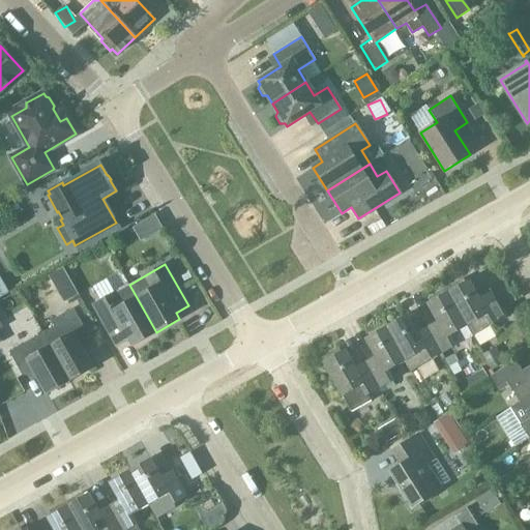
[(468,282),(465,284),(463,280),(445,289),(472,337),(504,320),(489,293),(478,299),(468,282)]
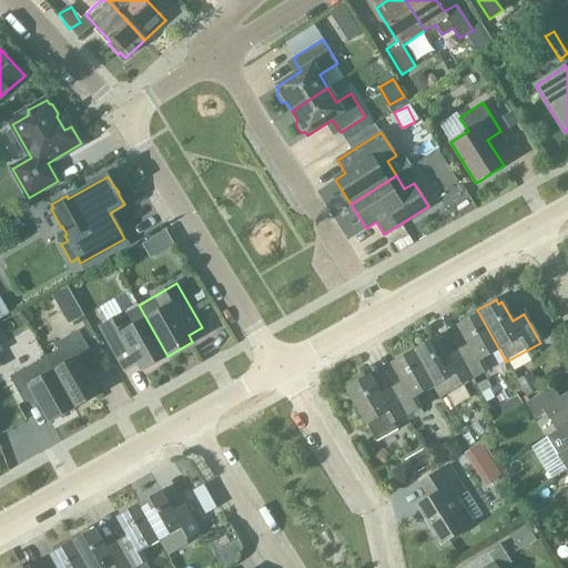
[(142,371),(168,356),(139,305),(100,326),(125,371),(139,364),(142,371)]
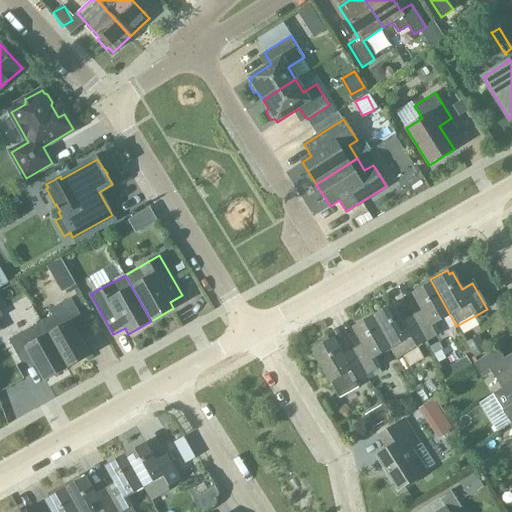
[(426,343),(456,326),(430,279),(413,289),(415,292),(412,294),(422,311),(412,317),(426,343)]
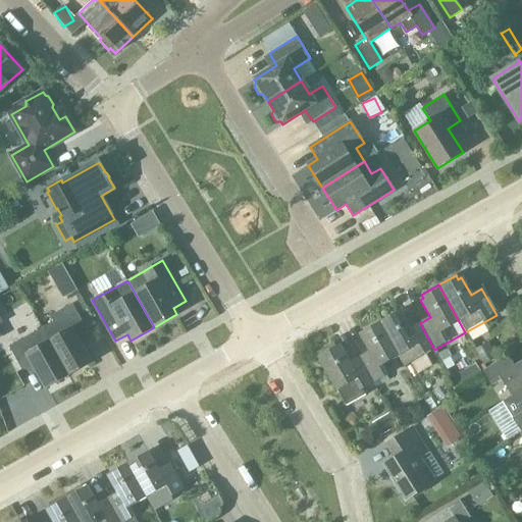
[(42,327),(68,375),(91,363),(76,338),(88,332),(71,304),(50,316),(53,321),(42,327)]
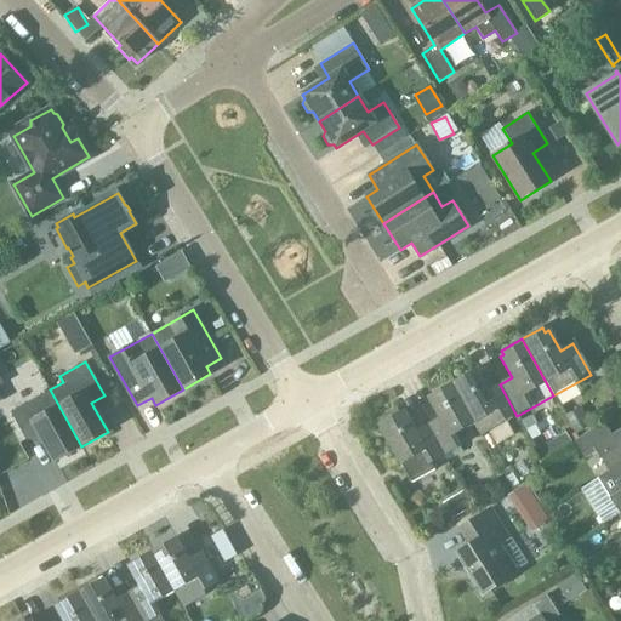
[(517,416),(500,385),(488,392),(476,371),(451,385),(474,425),(480,437),(517,416)]
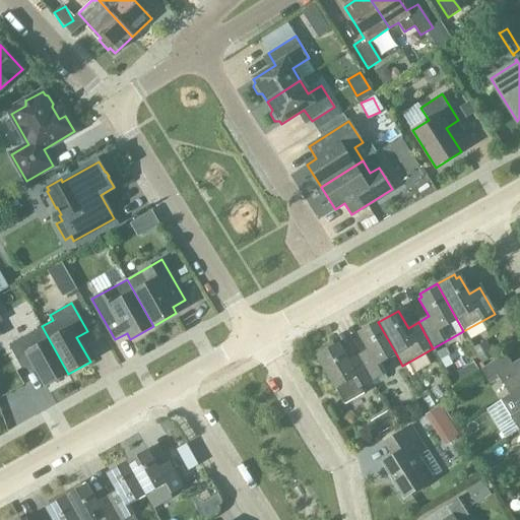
[(380,366),(397,355),(378,322),(358,333),(368,350),(358,356),(372,383),(374,386),(386,379),(380,366)]
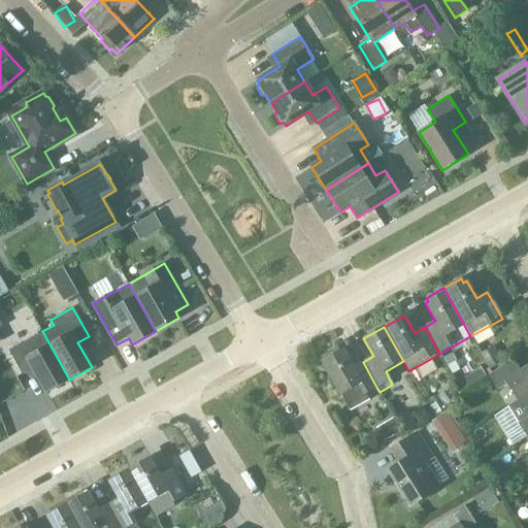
[(46,392),(69,380),(42,331),(8,351),(22,373),(33,367),(46,392)]
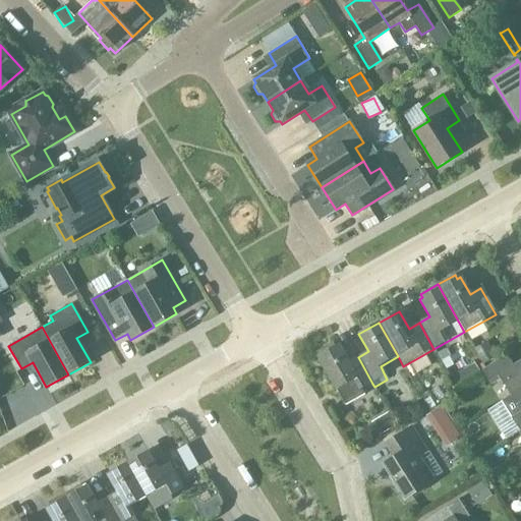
[(348,362),(339,345),(335,348),(333,344),(316,353),(319,357),(317,357),(345,406),(364,395),(361,390),(372,384),(358,357),(348,362)]
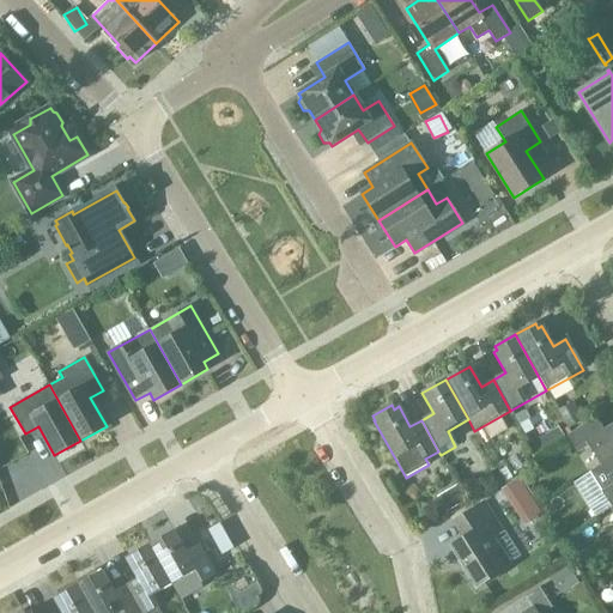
[(600,467),(612,457),(612,425),(604,432),(596,420),(568,438),(576,453),(588,447),(600,466),(600,467)]
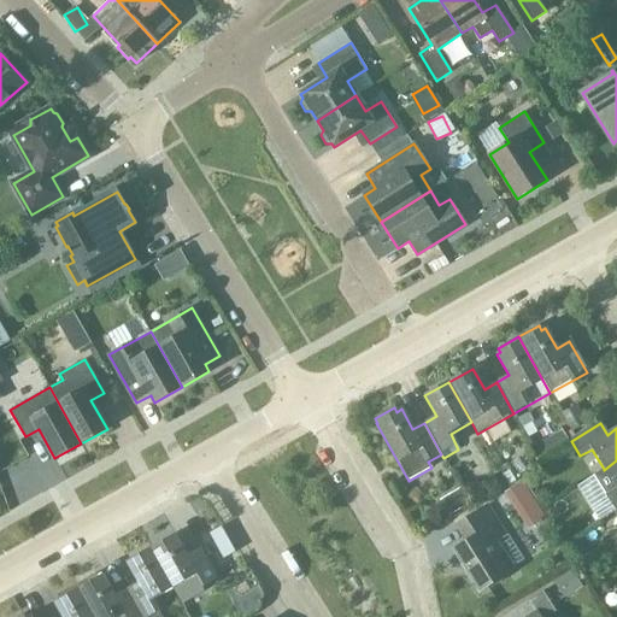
[(616,511),(616,510),(616,460),(604,470),(604,469),(593,476),(616,511)]
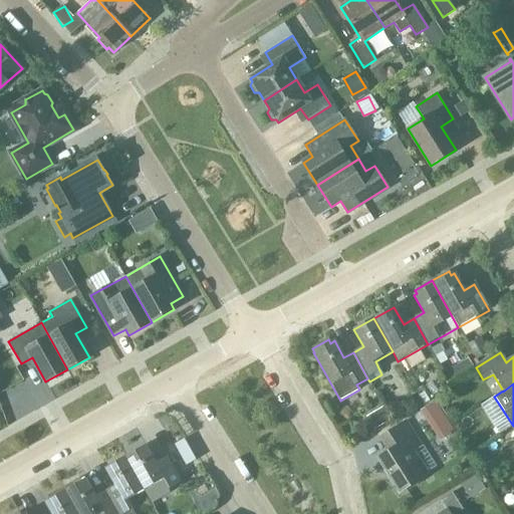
[(18,389),(16,401),(30,402),(31,390),(18,389)]
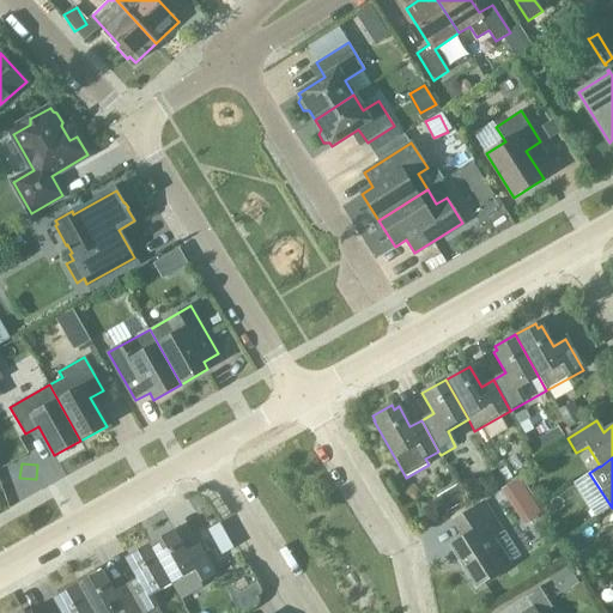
[(478,587),(510,566),(491,538),(502,532),(484,504),(454,523),(465,539),(453,547),(478,587)]
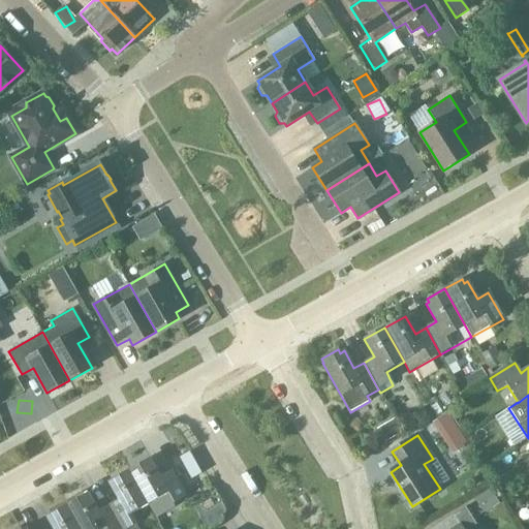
[(189,453),(182,458),(194,477),(201,473),(189,453)]
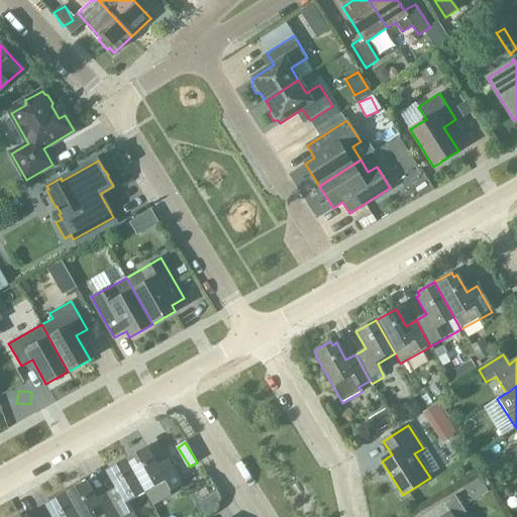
[(126,460),(145,494),(164,484),(169,493),(182,486),(168,460),(157,466),(146,448),(126,460)]
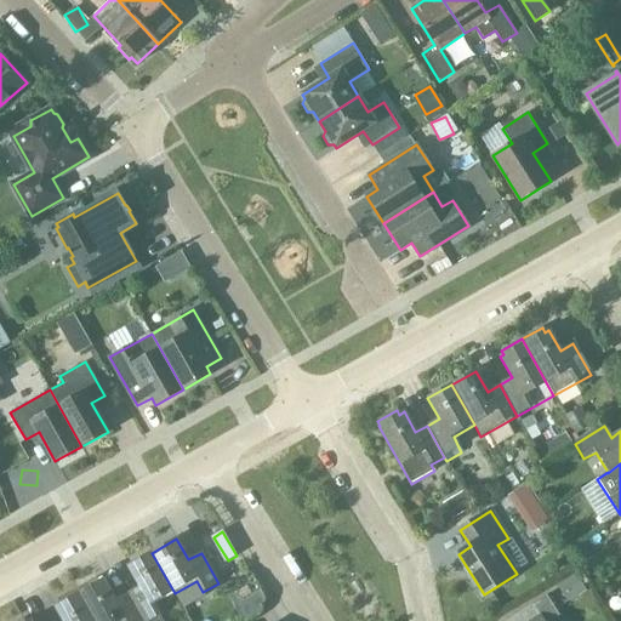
[(152,553),(127,567),(140,587),(127,594),(142,620),(163,620),(154,605),(175,593),(152,553)]
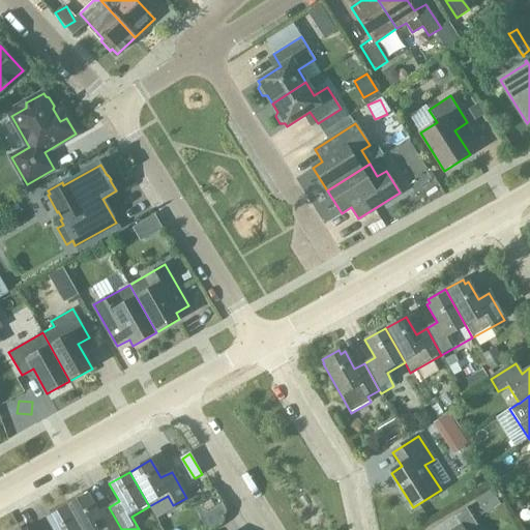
[(83,494),(65,503),(81,529),(121,529),(109,507),(98,512),(88,495),(85,497),(83,494)]
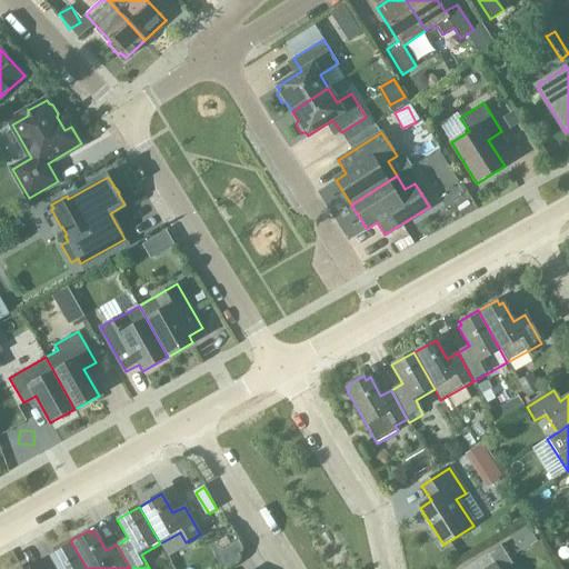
[(87,568),(70,540),(53,550),(56,553),(51,556),(58,568),(87,568)]
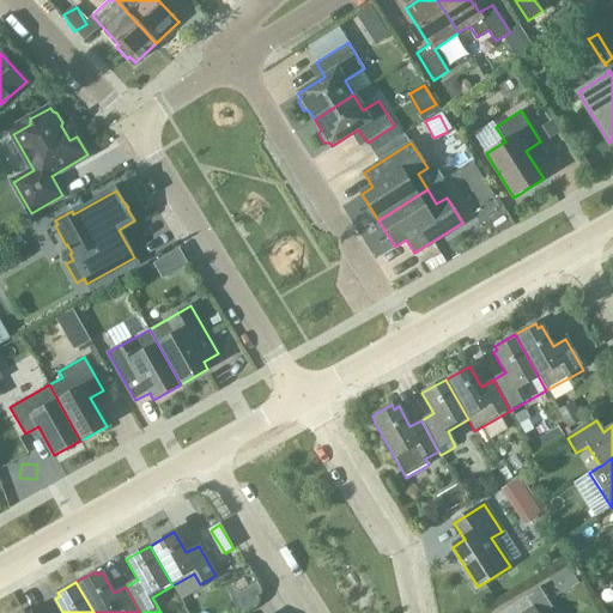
[(516,612),(544,612),(552,608),(540,588),(511,606),(516,612)]
